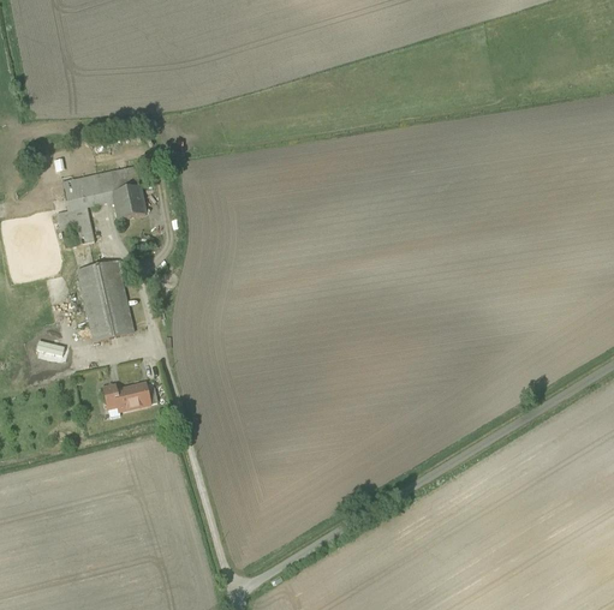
[(47,167),(57,166),(55,153),(46,154),(47,167)]
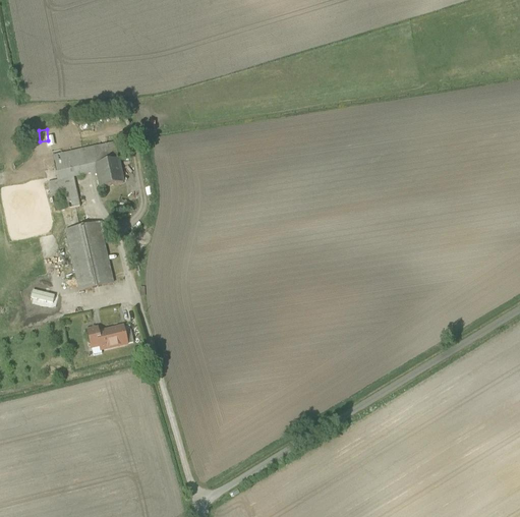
[(96,166),(118,161),(114,140),(51,154),(57,178),(73,174),(94,170),(94,169),(96,168),(96,166)]
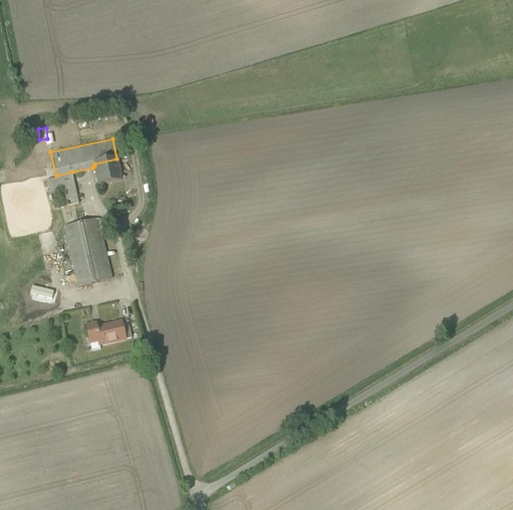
[(47,178),(56,176),(50,152),(42,154),(47,178)]
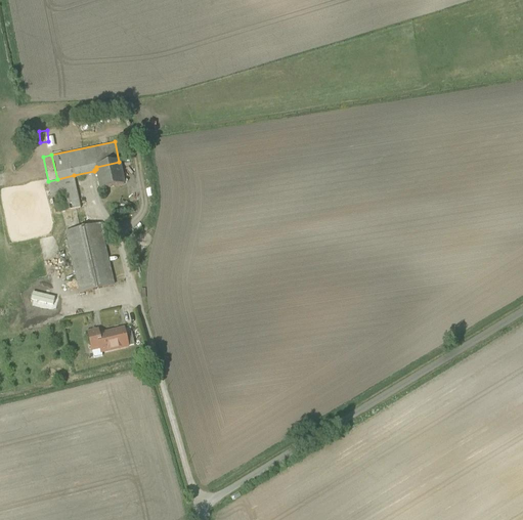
[(119,162),(96,167),(96,169),(100,186),(123,181),(119,162)]
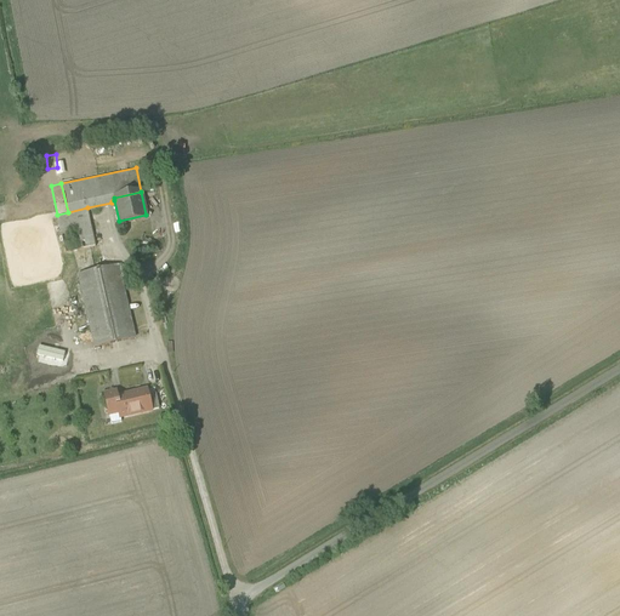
[(66,249),(81,245),(78,224),(90,222),(87,207),(68,212),(57,215),(66,249)]
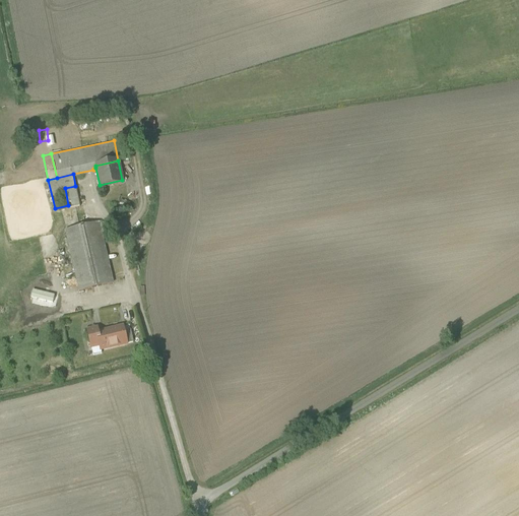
[(65,188),(68,205),(79,203),(75,186),(65,188)]
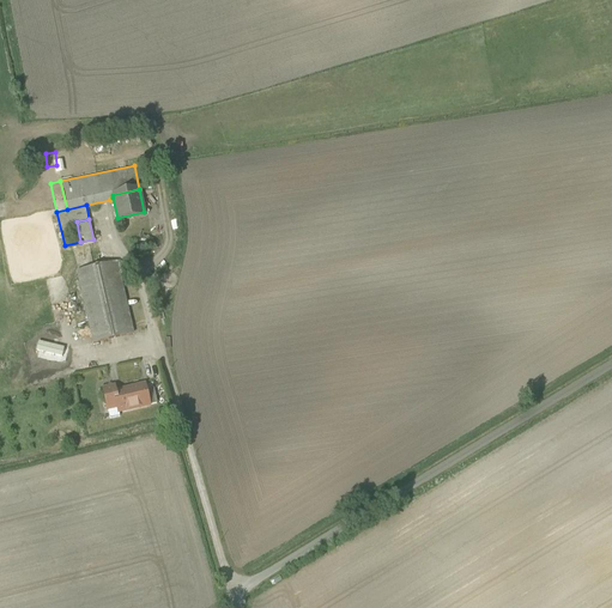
[(115,259),(77,268),(94,339),(132,329),(115,259)]
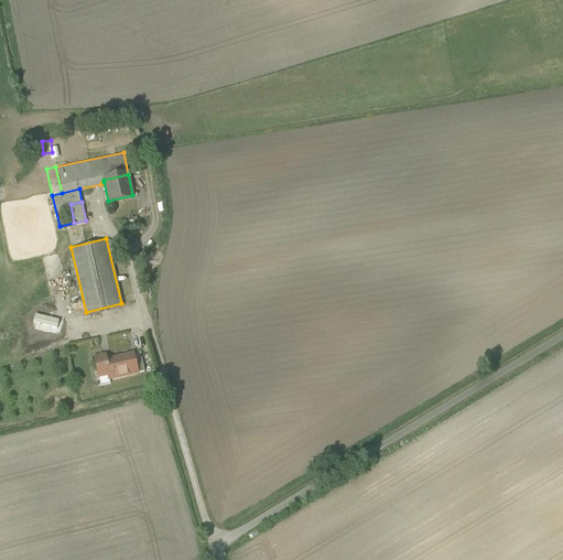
[(132,351),(106,357),(105,353),(104,353),(95,355),(94,355),(98,374),(108,372),(109,376),(110,376),(132,370),(137,369),(132,351)]
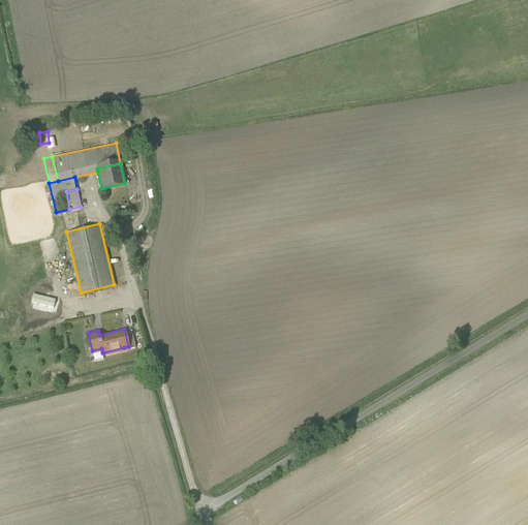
All buildings are outlined.
